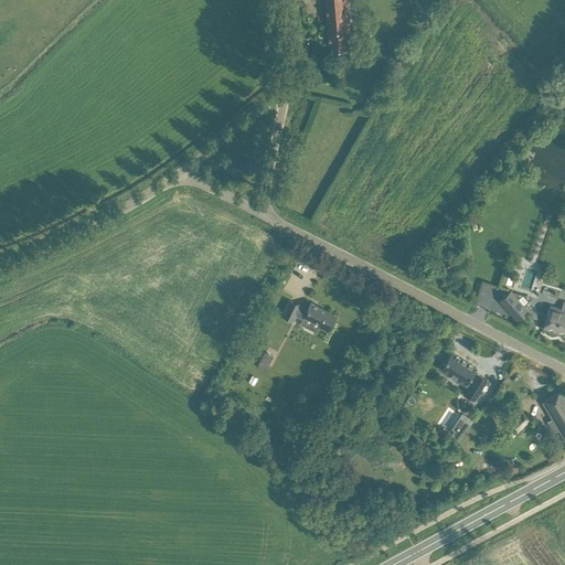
[(347,0),(324,0),(330,50),(348,48),(347,32),(350,32),(347,0)]
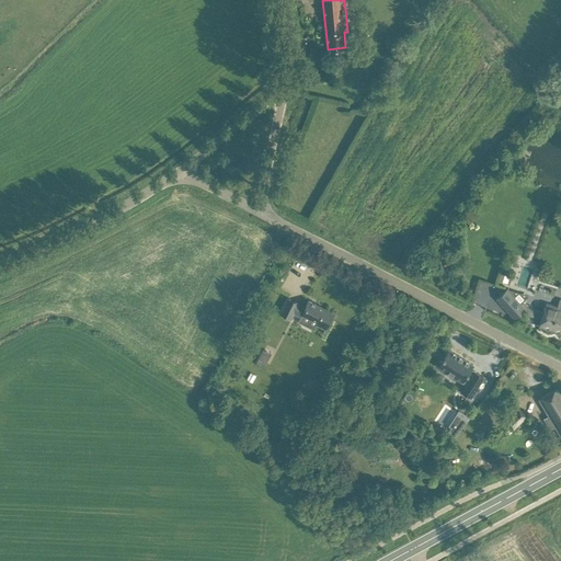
[(500,279),(510,282),(512,273),(502,271),(500,279)]
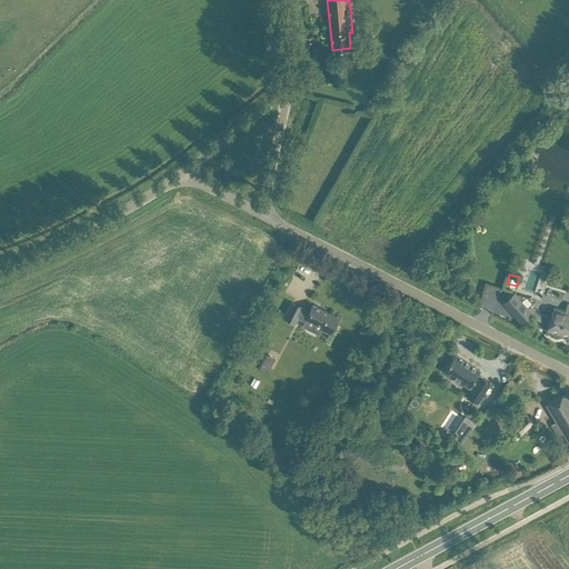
[(515,292),(503,302),(521,322),(532,313),(528,308),(515,292)]
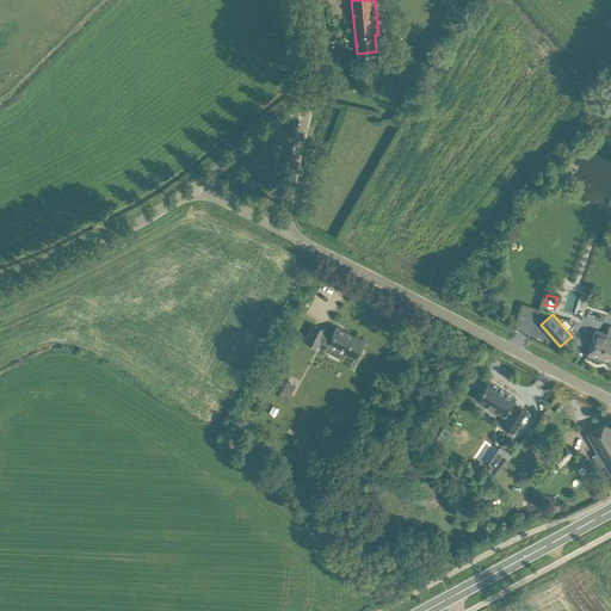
[(345,352),(355,357),(363,340),(337,327),(333,334),(313,325),(306,340),(316,346),(320,340),(328,344),(329,341),(346,350),(345,352)]
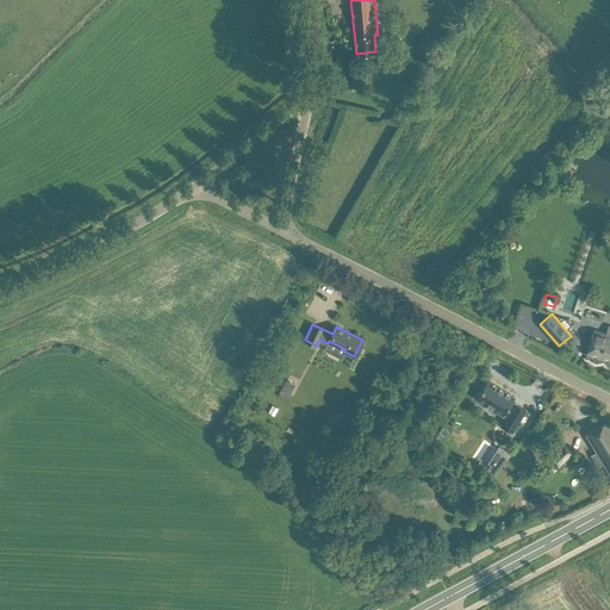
[(571,336),(577,343),(589,347),(586,354),(609,361),(609,325),(607,334),(593,330),(590,340),(577,336),(568,327),(566,330),(571,336)]
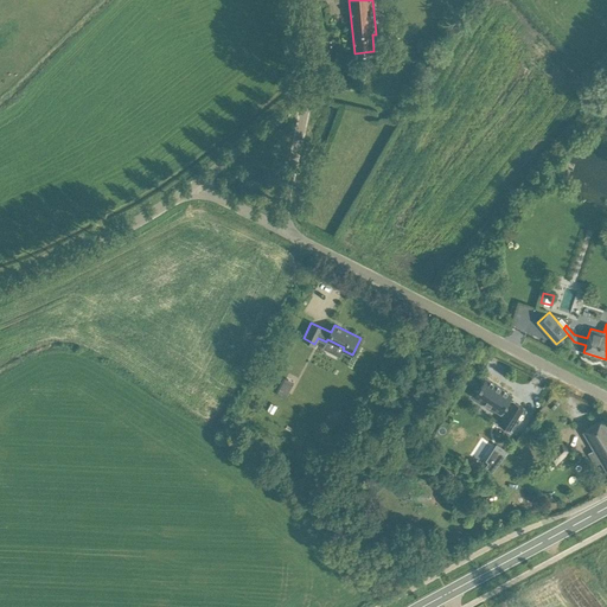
[(280,389),(288,393),(294,382),(286,377),(280,389)]
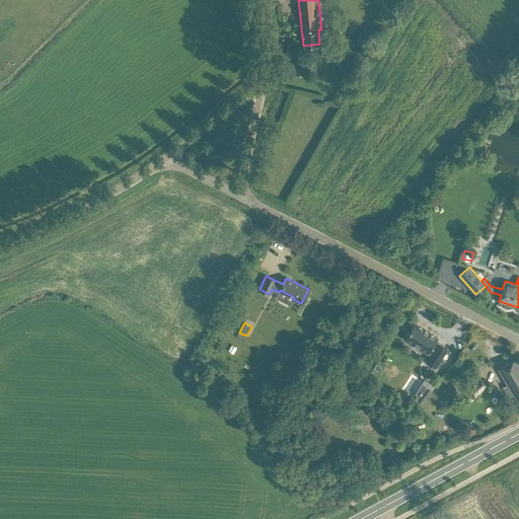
[(438,338),(415,322),(404,338),(428,352),(429,352),(432,354),(427,362),(435,367),(448,348),(439,343),(438,345),(435,343),(438,338)]
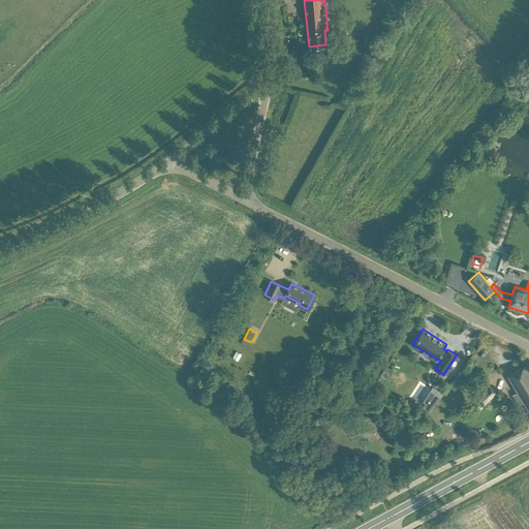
[(528,372),(525,365),(507,375),(518,392),(519,394),(522,399),(524,402),(528,410),(528,372)]
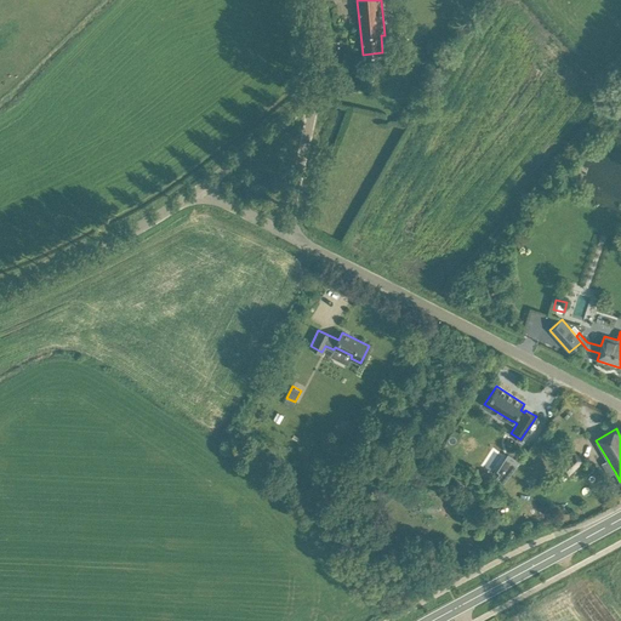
[(570,474),(584,461),(573,449),(558,462),(570,474)]
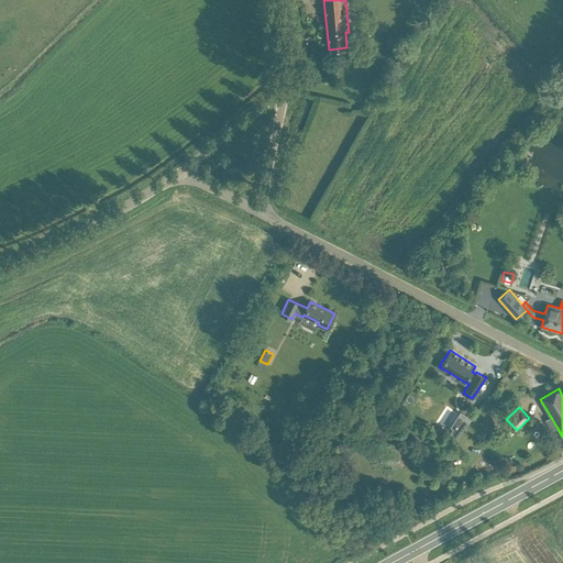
[(453,428),(450,432),(457,437),(461,432),(453,428)]
